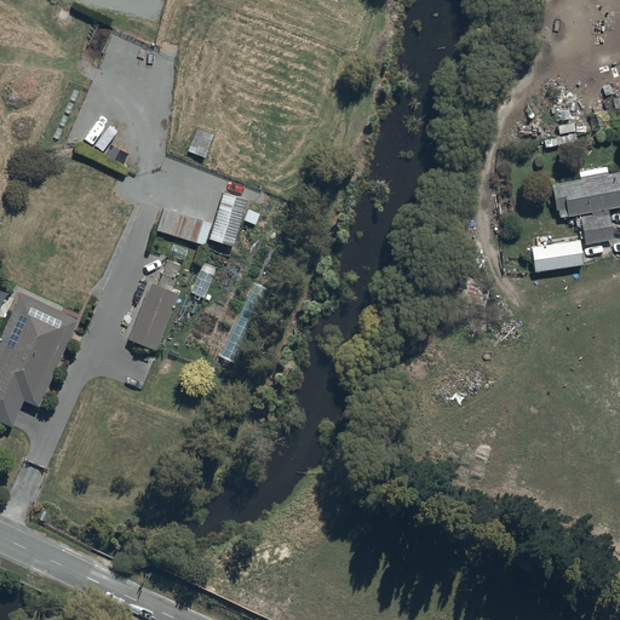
[(213,133),(197,127),(189,150),(206,155),(213,133)]
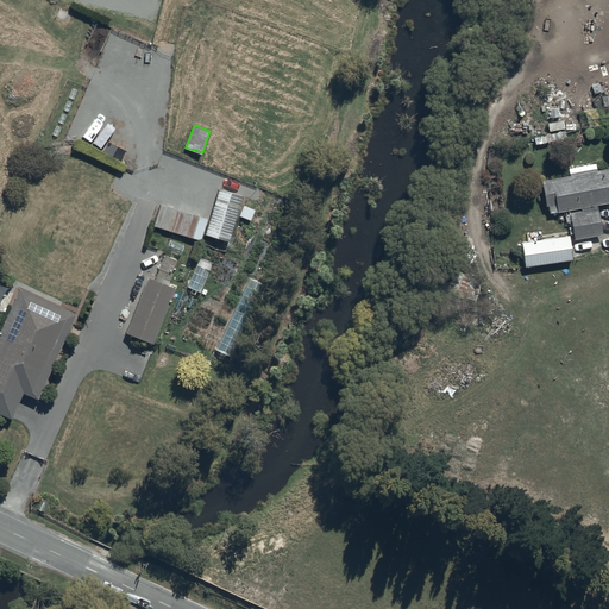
[(608,167),(541,176),(547,217),(566,214),(569,228),(521,234),(525,267),(573,259),(570,236),(602,231),(597,202),(608,200),(608,167)]
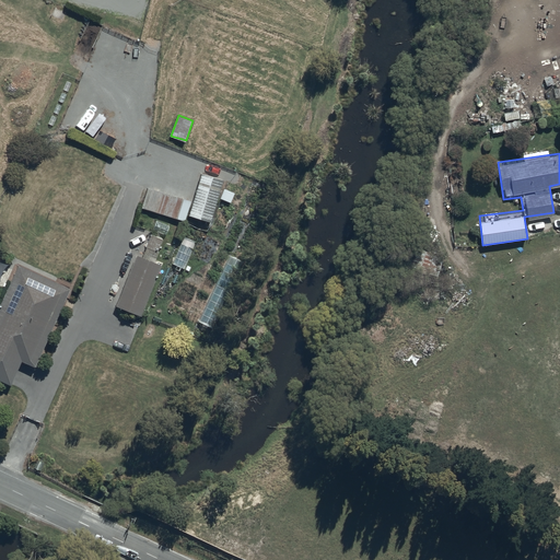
[(224,177),(201,171),(189,213),(211,220),(224,177)]
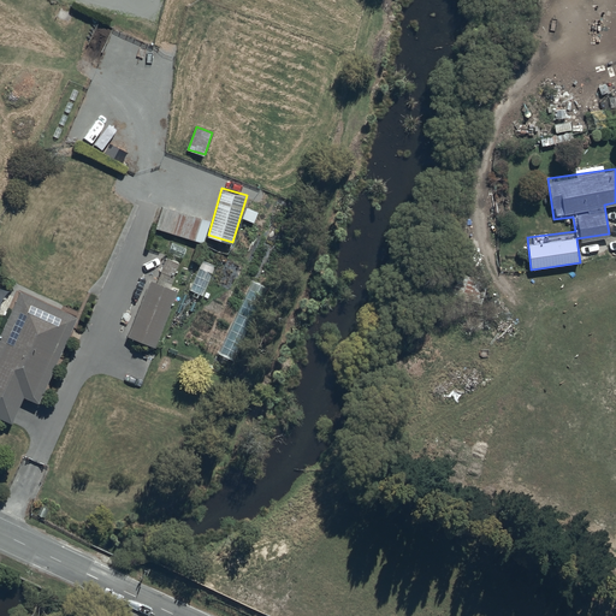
[(211,218),(163,203),(155,226),(205,241),(211,218)]
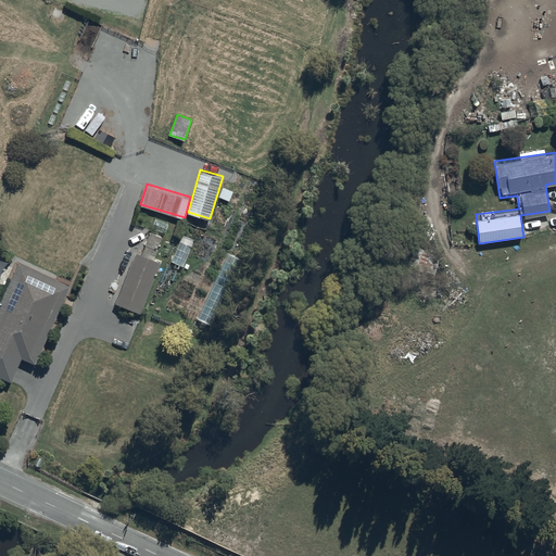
[(442,253),(403,238),(395,258),(434,273),(442,253)]
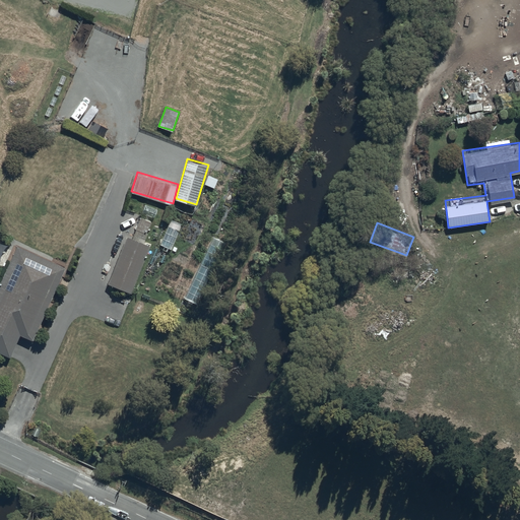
[(151,244),(127,235),(109,281),(132,290),(151,244)]
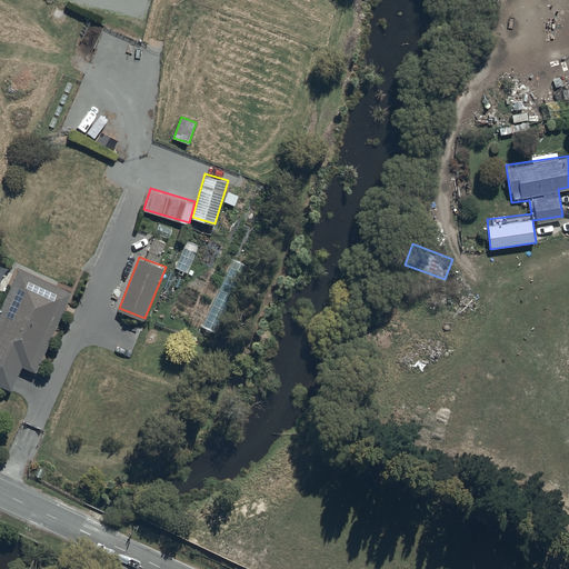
[(72,291),(20,267),(0,310),(0,383),(11,389),(22,365),(36,371),(72,291)]
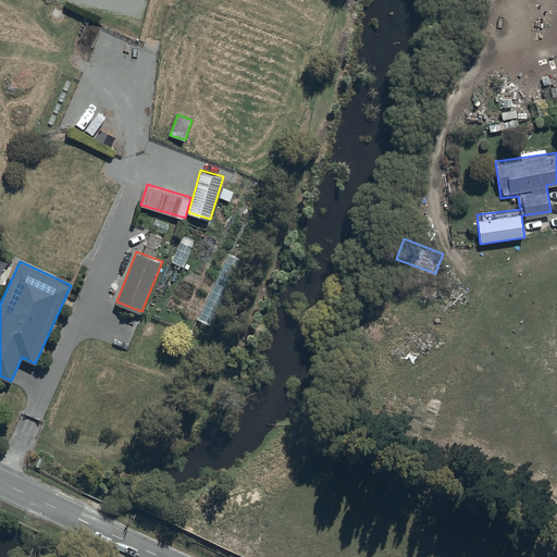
All buildings are outlined.
